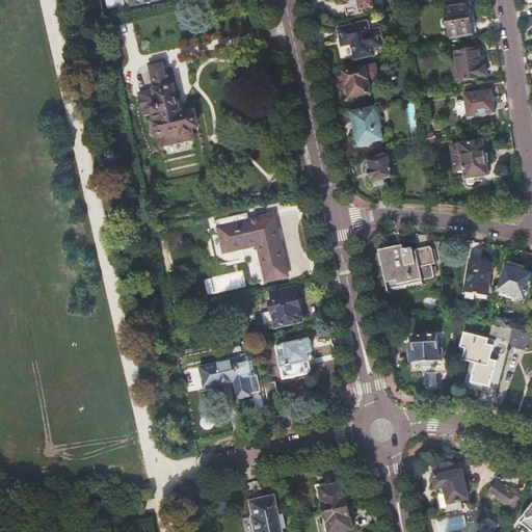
[(351,0),(352,0),(358,0),(362,9),(374,7),(372,0),(351,0)]
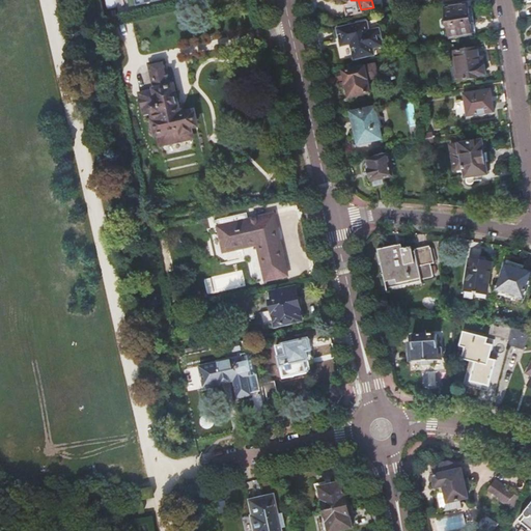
[(471,34),(471,33),(470,23),(474,23),(471,7),(468,7),(467,3),(445,7),(447,19),(445,19),(443,21),(444,25),(446,27),(448,27),(449,37),(471,34)]
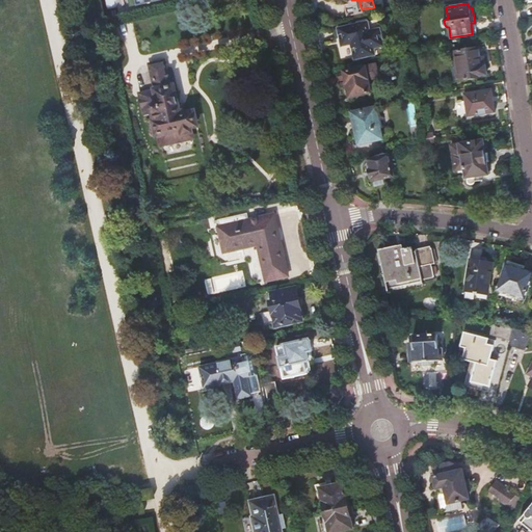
[(352,43),(350,43),(354,59),(374,55),(373,49),(383,47),(379,29),(370,31),(368,22),(340,27),(338,28),(339,36),(340,41),(351,37),(352,43)]
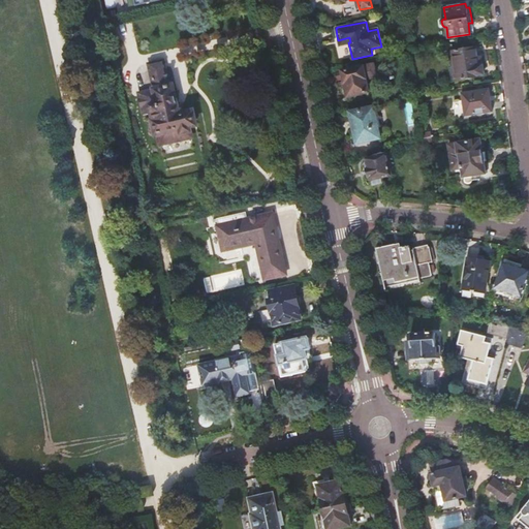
[(452,64),(449,64),(452,81),(459,80),(479,76),(479,75),(483,74),(481,65),(478,66),(475,48),(450,52),(452,64)]
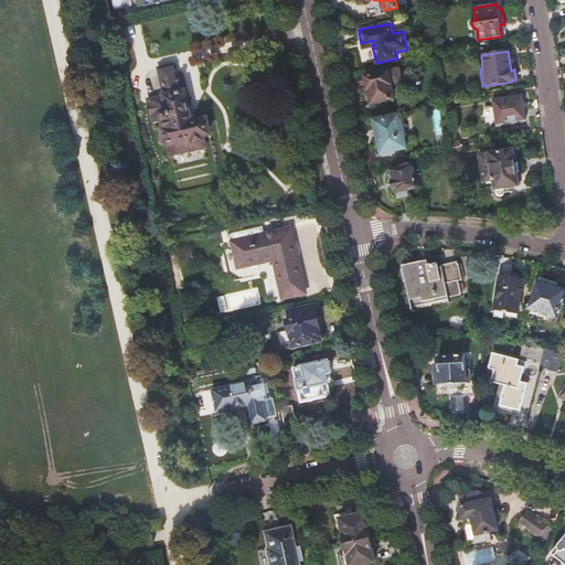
[(166,99),(150,104),(149,104),(153,123),(161,121),(166,141),(168,144),(178,141),(179,146),(203,140),(202,136),(208,135),(209,132),(206,120),(204,119),(191,123),(184,93),(183,92),(181,93),(176,65),(159,68),(164,96),(166,99)]
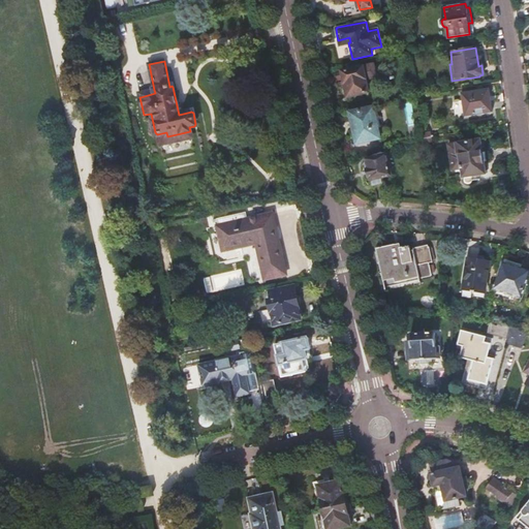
[(343,73),(342,73),(343,82),(345,82),(348,96),(368,92),(365,79),(376,76),(373,64),(342,71),(343,73)]
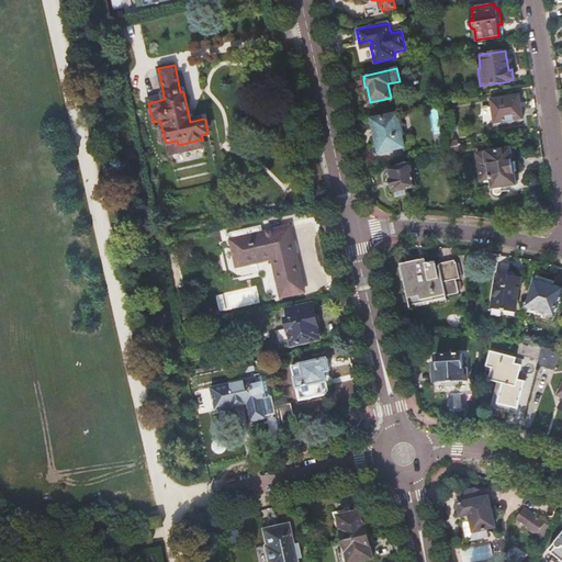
[(518,94),(491,99),(494,123),(523,119),(518,94)]
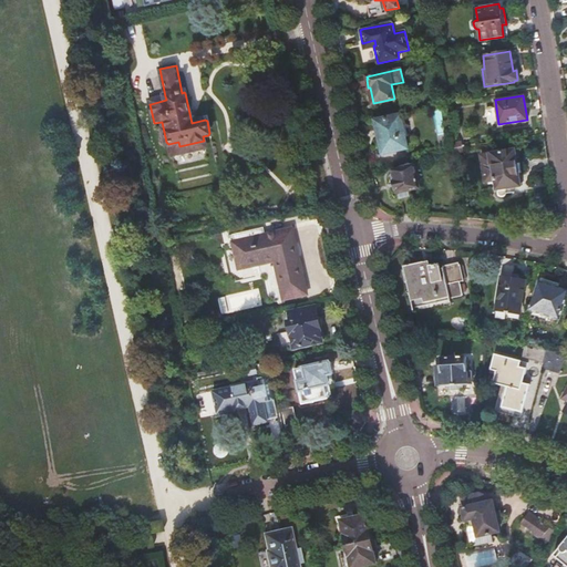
[(400,114),(374,120),(382,154),(408,148),(400,114)]
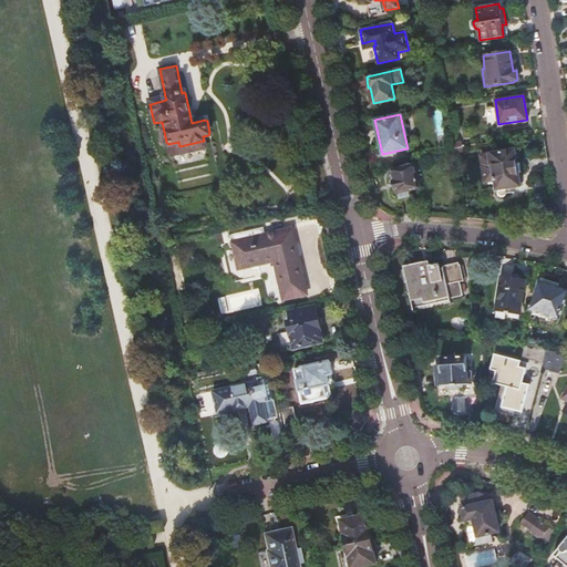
[(514,151),(481,156),(485,183),(495,181),(497,191),(521,186),(514,151)]
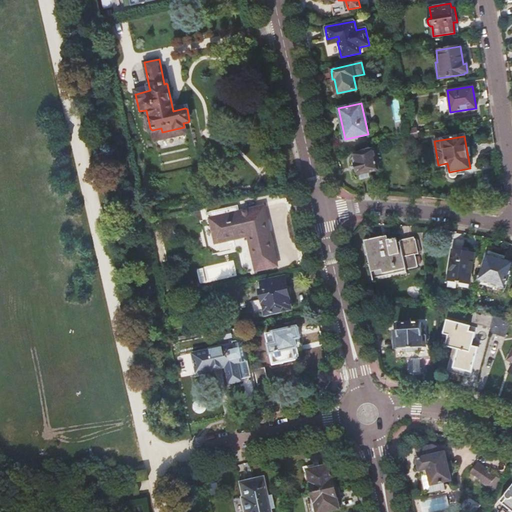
[(372,149),(354,154),(356,163),(355,163),(357,171),(358,171),(360,179),(370,177),(369,171),(377,169),(372,149)]
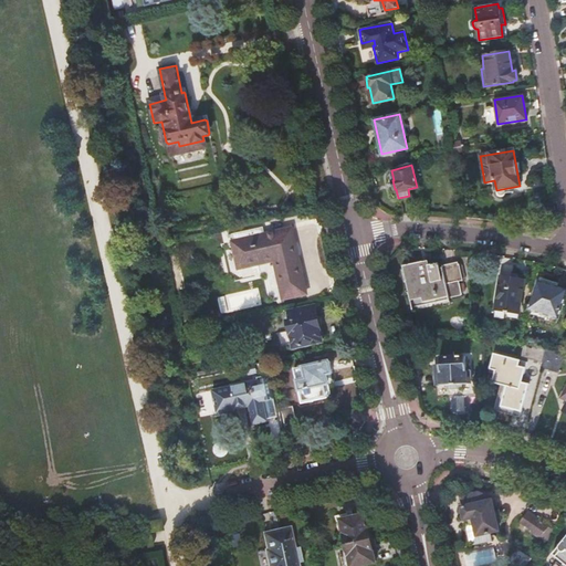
[(220,219),(211,221),(213,231),(222,229),(220,219)]
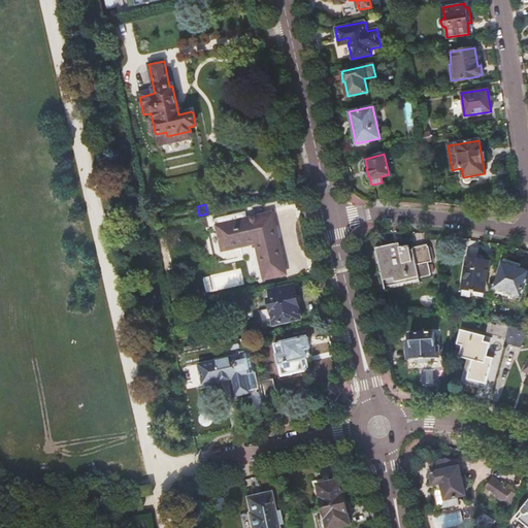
[(219,226),(217,226),(223,251),(256,243),(264,279),(286,274),(272,213),(246,220),(244,213),(218,220),(219,226)]
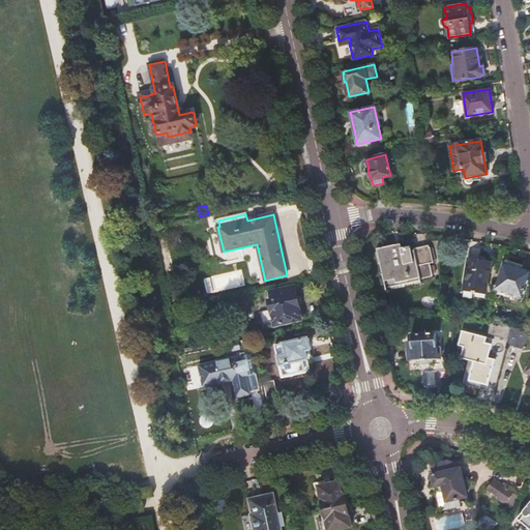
[(159,215),(150,217),(152,227),(162,225),(159,215)]
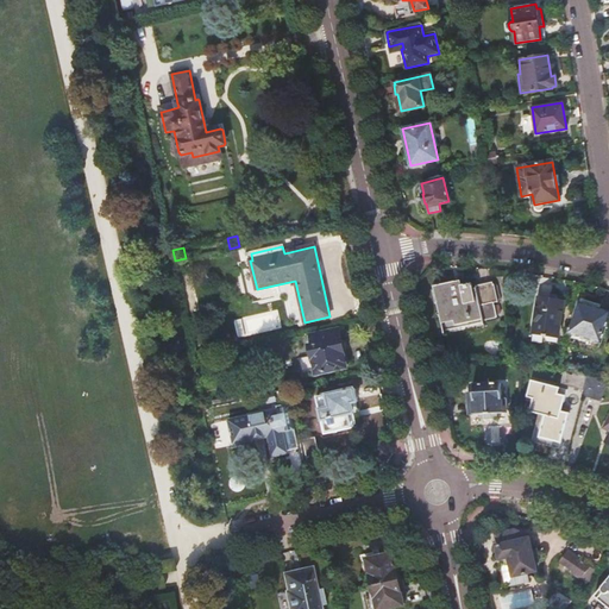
[(456,283),(433,288),(444,334),(484,326),(483,321),(497,319),(494,305),(498,303),(495,286),(473,290),(472,284),(456,288),(456,283)]
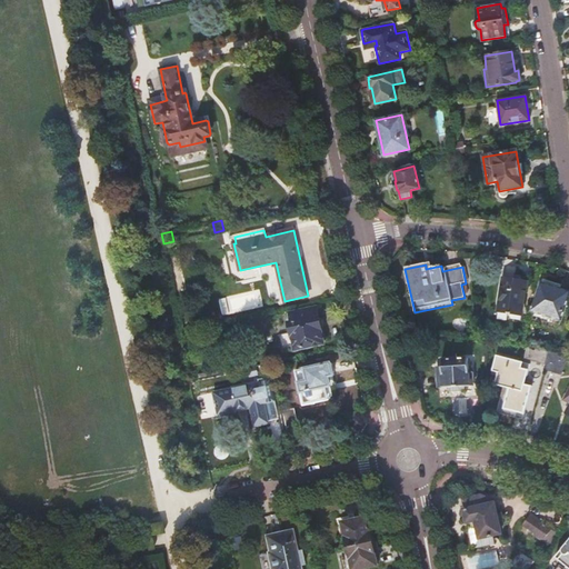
[(502,278),(498,311),(508,312),(508,313),(512,315),(512,313),(522,315),(527,281),(502,278)]
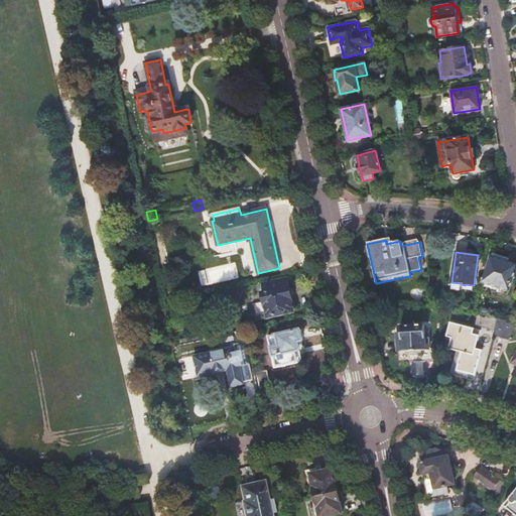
[(515,264),(491,257),(483,281),(509,290),(515,267),(515,264)]
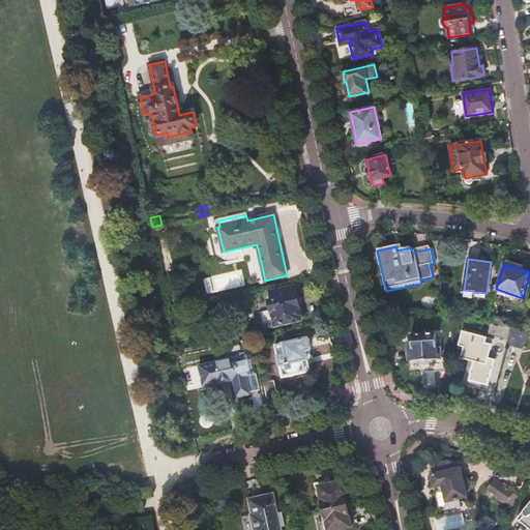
[(272,315),(267,316),(269,325),(274,324),(275,326),(301,321),(301,319),(303,319),(300,308),(299,308),(294,288),(271,293),(272,300),(270,301),(272,315)]
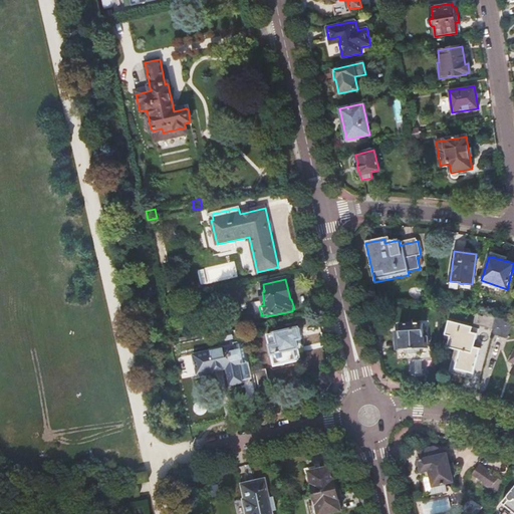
[(497,315),(476,313),(473,324),(493,329),(497,315)]
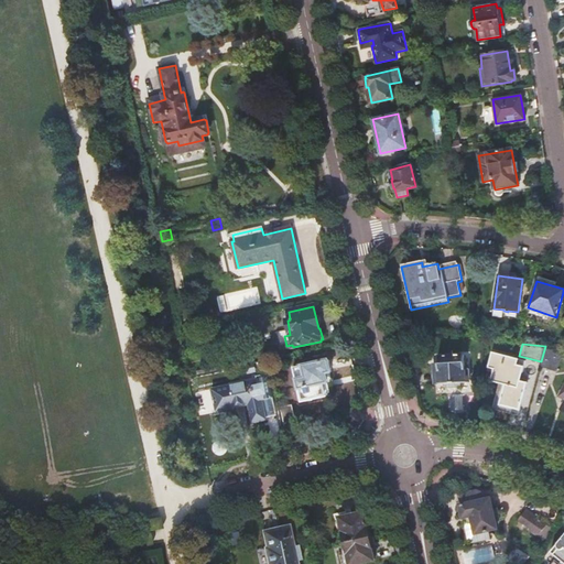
[(545,346),(541,361),(540,367),(551,369),(552,365),(559,366),(562,354),(545,346)]
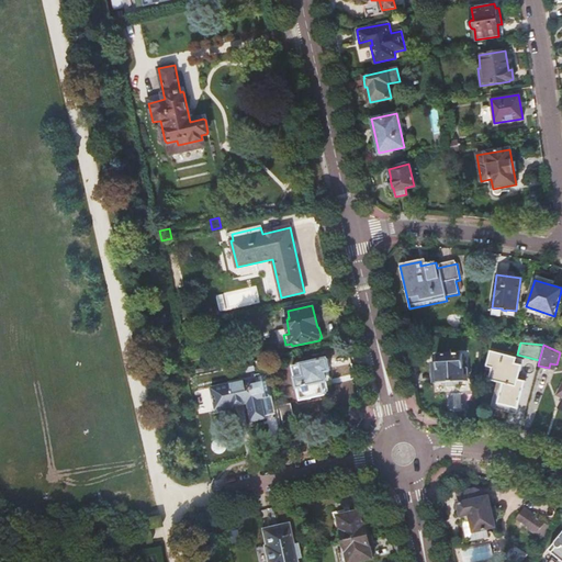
[(491,351),(486,367),(492,368),(489,380),(503,383),(498,404),(518,409),(526,381),(519,379),(524,360),(491,351)]
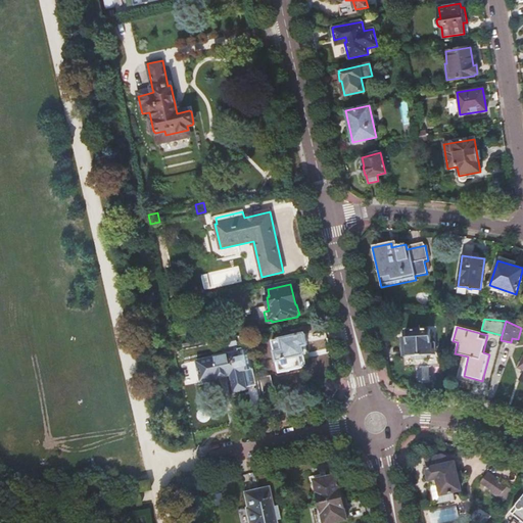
[(430,329),(406,330),(407,357),(435,354),(434,342),(431,342),(430,329)]
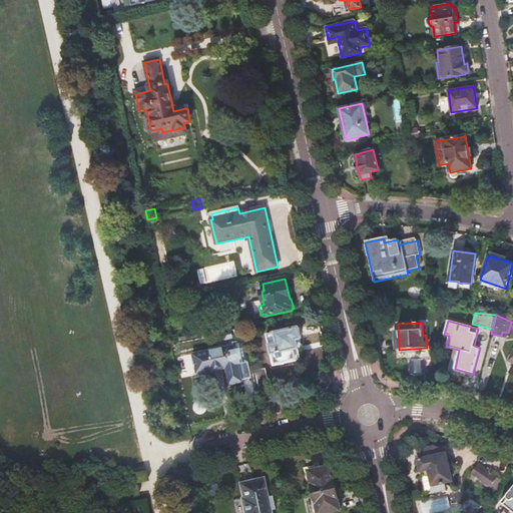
[(277,345),(270,346),(274,367),(300,361),(296,341),(301,340),(298,329),(274,334),(277,345)]
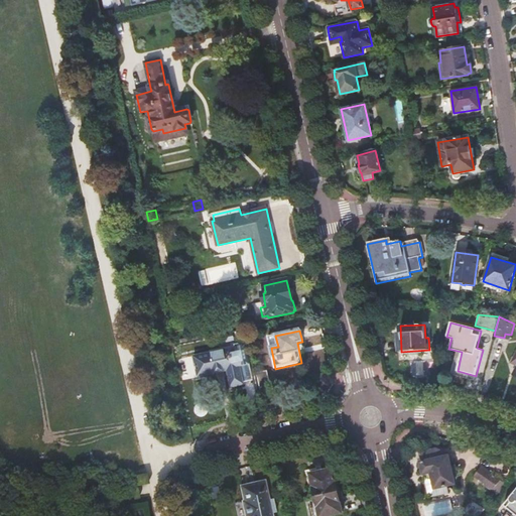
[(236,348),(192,357),(198,378),(227,371),(229,380),(242,377),(238,360),(248,358),(244,343),(235,345),(236,348)]
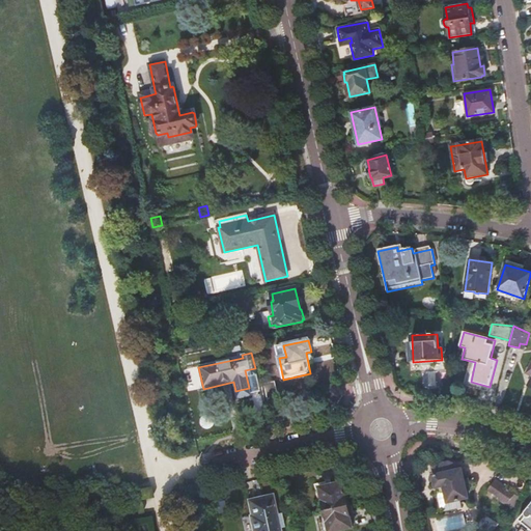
[(272,384),(262,386),(266,404),(276,402),(272,384)]
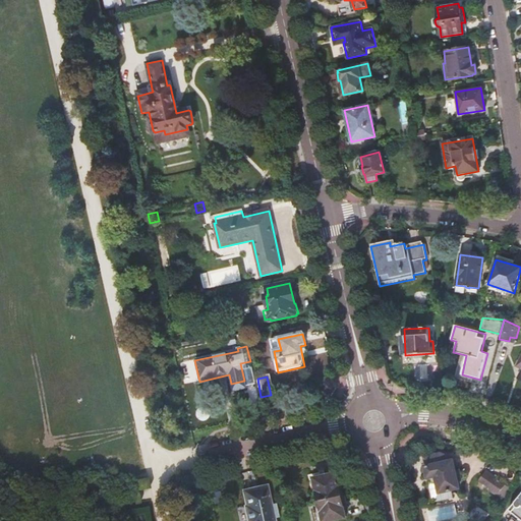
[(425,467),(427,478),(436,477),(440,494),(459,488),(453,461),(425,467)]
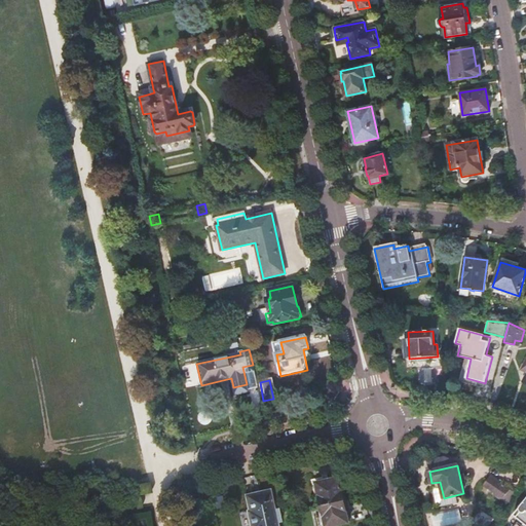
[(492,475),(487,485),(497,491),(496,493),(504,500),(512,487),(492,475)]
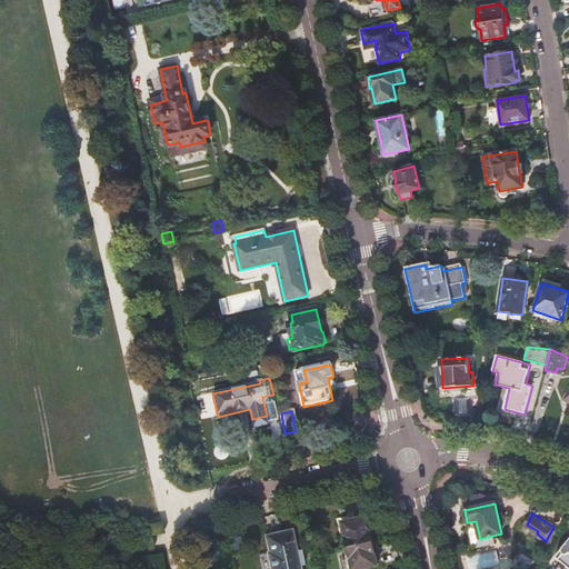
[(355,525),(343,528),(351,568),(366,568),(378,567),(376,555),(372,543),(375,543),(372,531),(370,531),(367,518),(355,521),(355,525)]
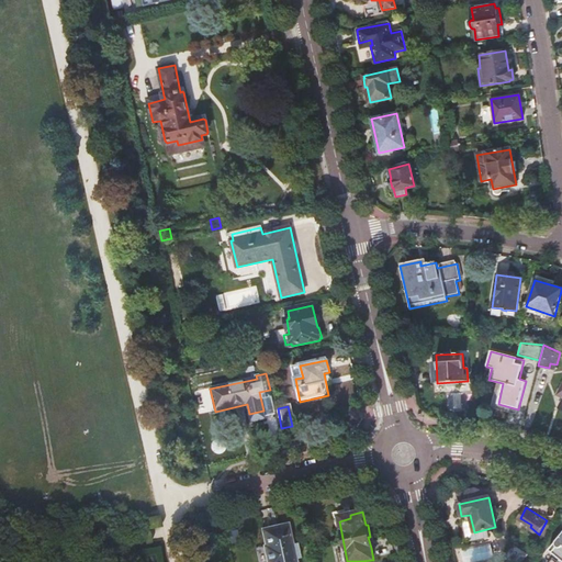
[(470,515),(461,516),(463,521),(467,534),(474,532),(470,515)]
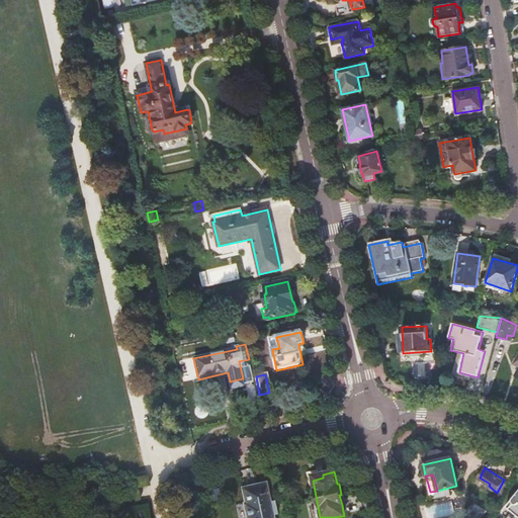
[(266,484),(242,489),(245,504),(244,504),(246,517),(272,517),(272,516),(277,514),(274,501),(269,502),(266,484)]
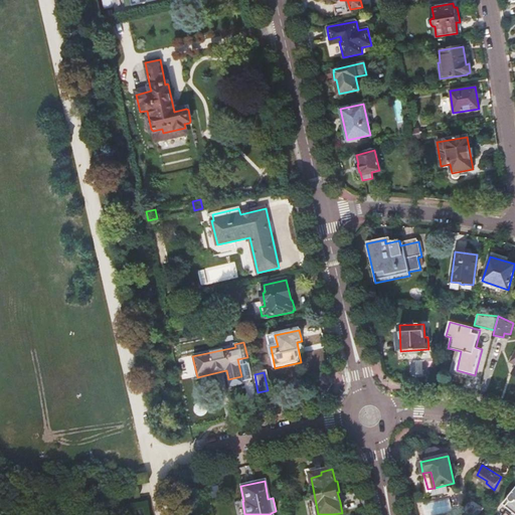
[(514,514),(514,490),(503,504),(514,513),(514,514)]
